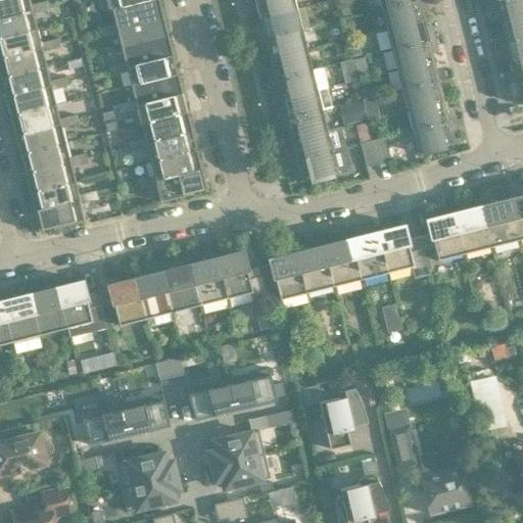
[(0,0),(0,17),(32,9),(31,5),(29,0),(0,0)]
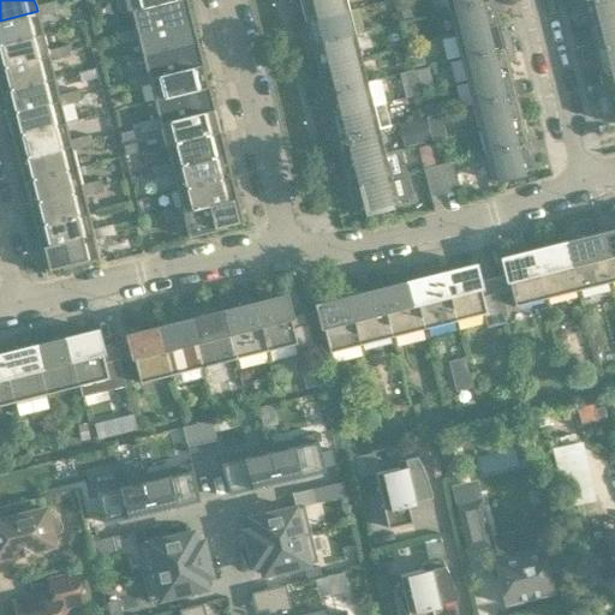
[(129,0),(131,11),(175,0),(129,0)]
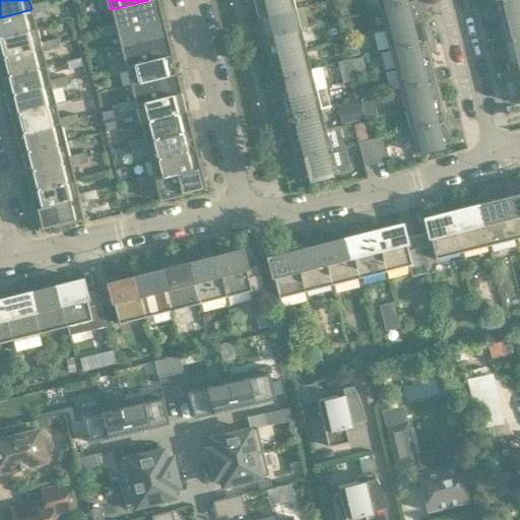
[(157,0),(148,0),(111,9),(115,24),(116,28),(161,17),(157,0)]
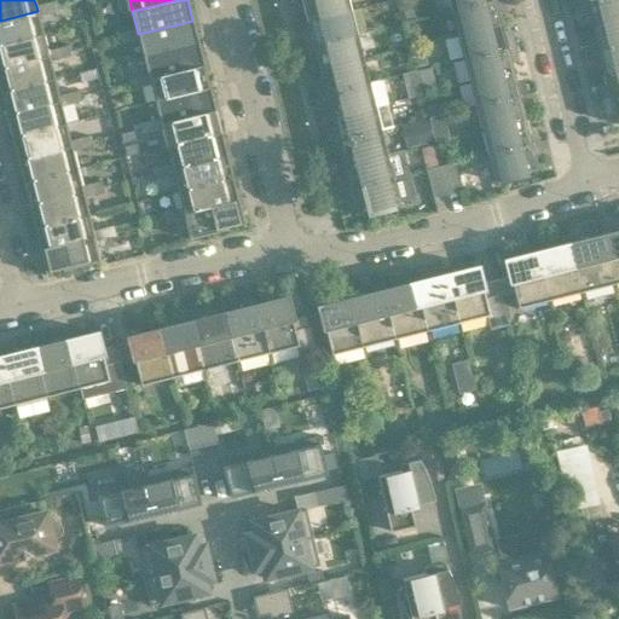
[(351,11),(348,0),(293,0),(295,7),(302,6),(306,22),(351,11)]
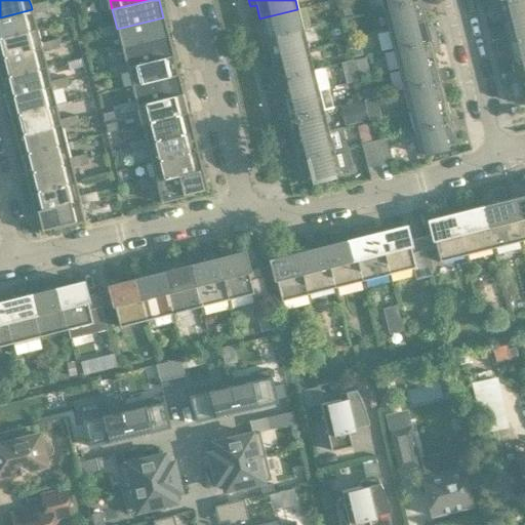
[(379,0),(382,9),(418,0),(379,0)]
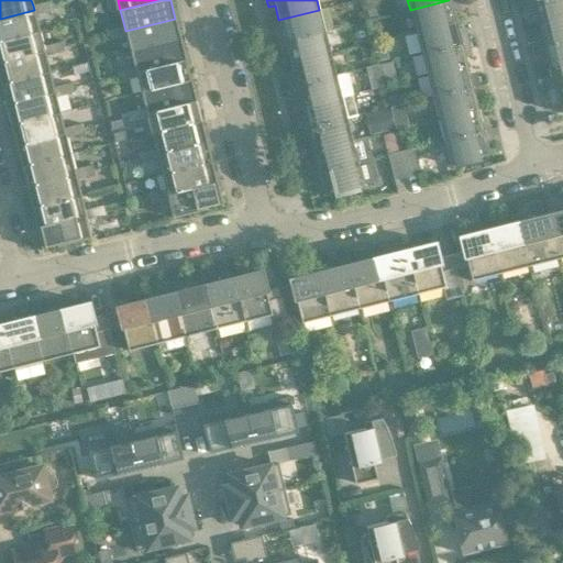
[(457,0),(449,0),(410,10),(416,32),(456,22),(452,7),(459,6),(457,0)]
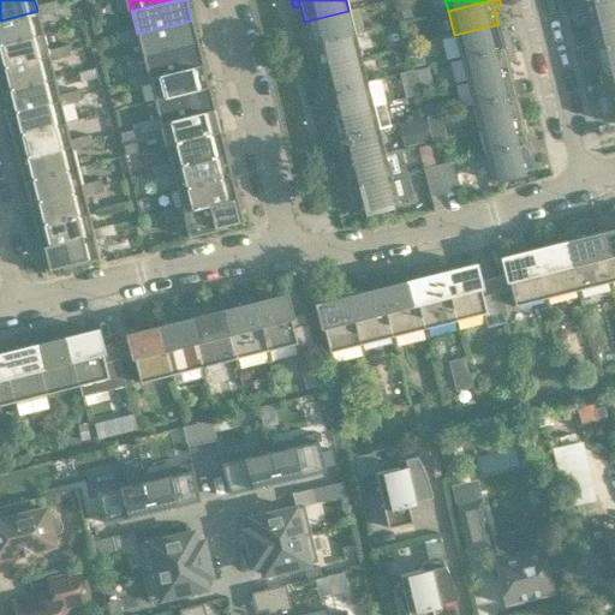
[(614,19),(614,0),(592,0),(574,5),(575,13),(583,11),(586,27),(614,19)]
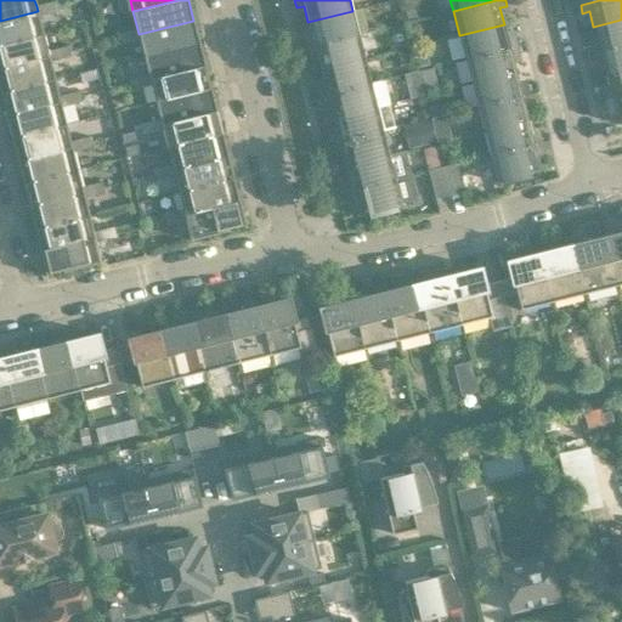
[(56,1),(46,4),(49,15),(60,11),(56,1)]
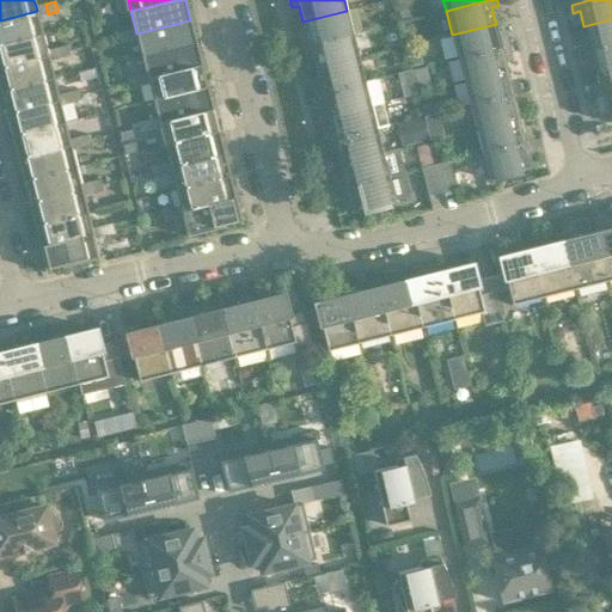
[(37,11),(0,20),(0,43),(43,34),(38,17),(48,14),(46,4),(36,6),(37,11)]
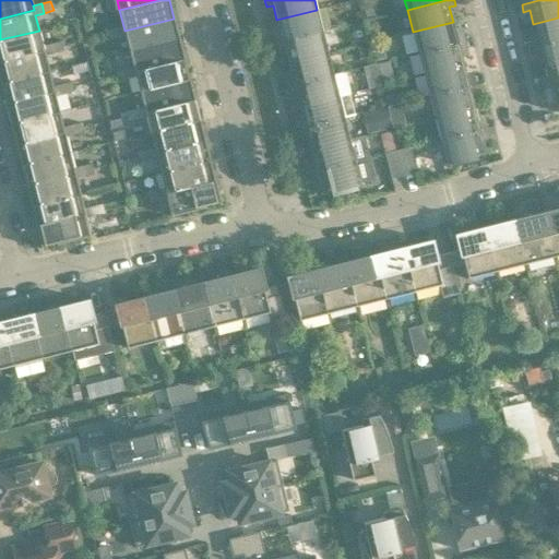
[(372,6),(363,8),(365,19),(375,16),(372,6)]
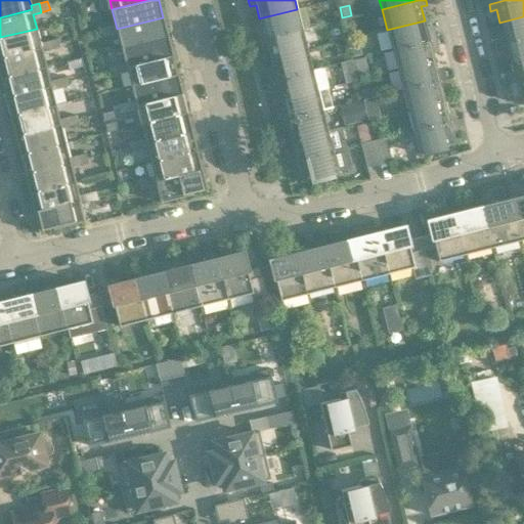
[(305,7),(297,9),(259,18),(263,32),(257,33),(259,40),(302,29),(310,27),(305,7)]
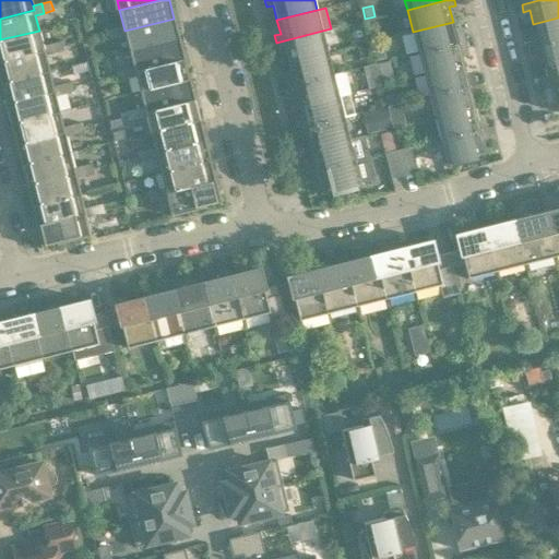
[(361,12),(354,13),(356,22),(364,20),(361,12)]
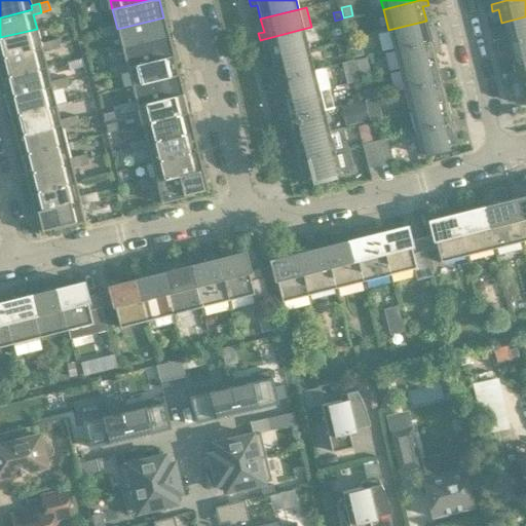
[(525,16),(501,23),(505,37),(499,38),(500,45),(525,38),(525,16)]
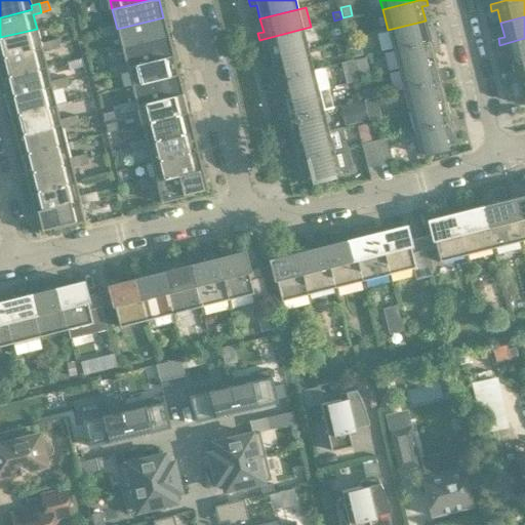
[(163,17),(117,29),(116,25),(108,27),(110,35),(118,33),(122,48),(168,36),(163,17)]
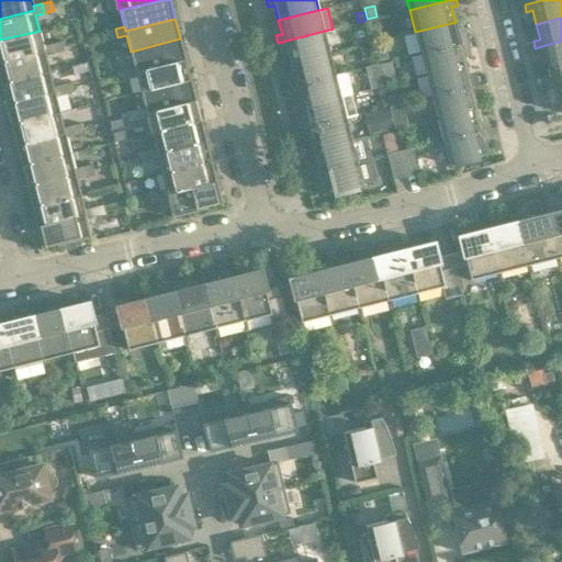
[(456,22),(415,32),(420,54),(468,42),(465,35),(459,36),(456,22)]
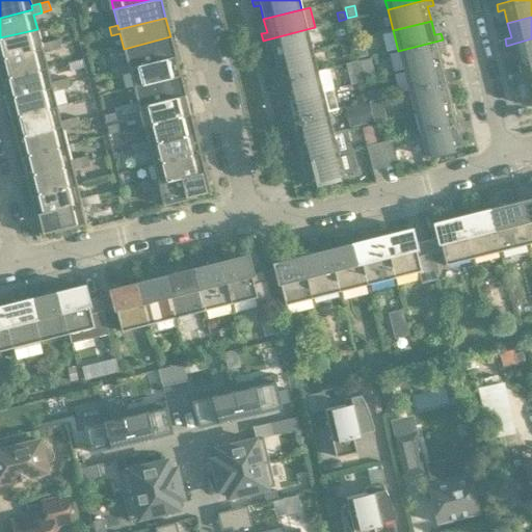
[(103,37),(111,35),(109,27),(101,29),(103,37)]
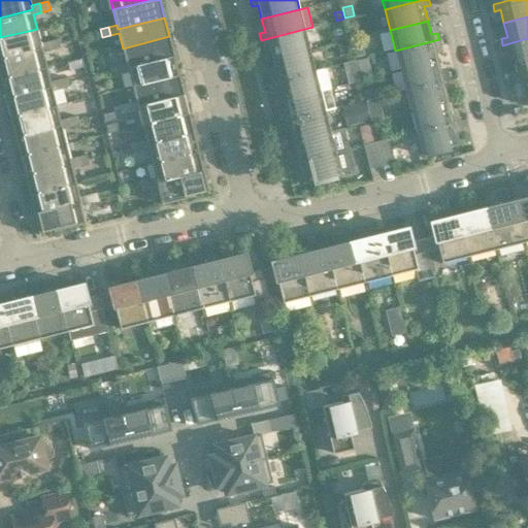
[(37,29),(0,37),(0,58),(41,48),(40,43),(37,29)]
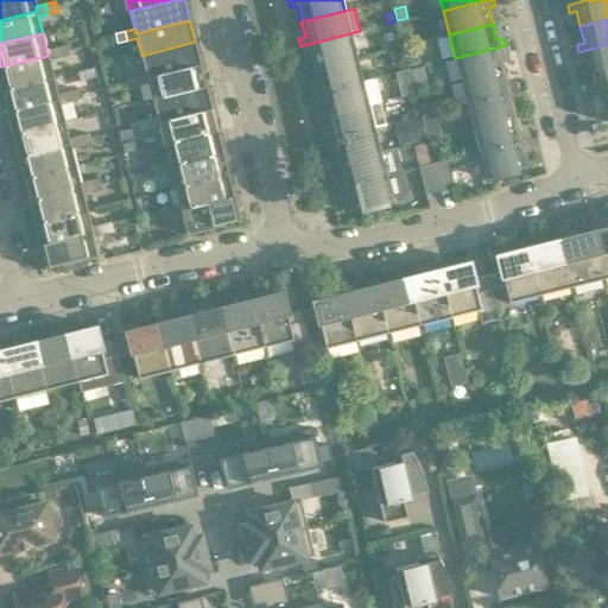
[(356,57),(350,33),(301,46),(302,55),(309,52),(312,69),(356,57)]
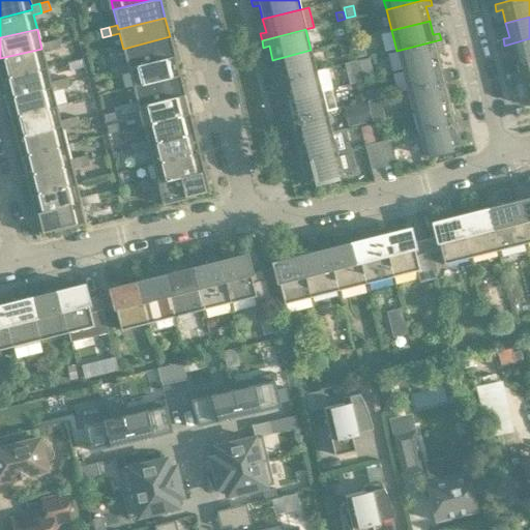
[(170,36),(123,49),(126,63),(128,67),(175,56),(170,36)]
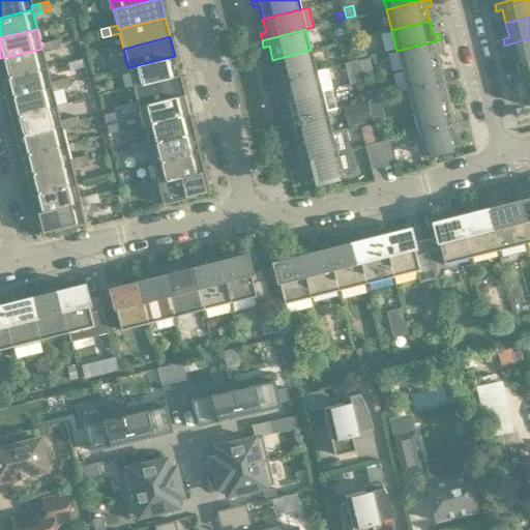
[(529,38),(504,46),(506,52),(512,51),(516,64),(529,60),(529,38)]
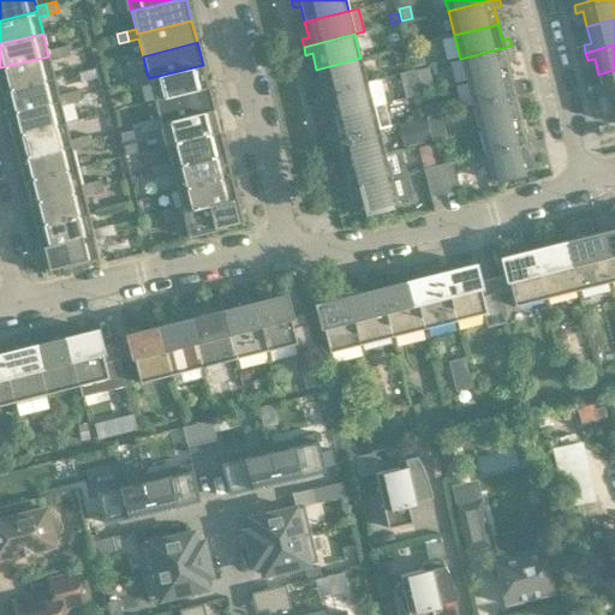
[(67,46),(57,48),(59,59),(70,57),(67,46)]
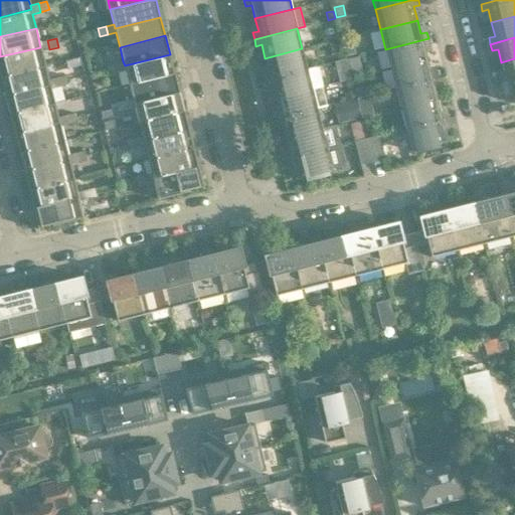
[(428,38),(385,49),(390,69),(427,59),(423,46),(430,45),(428,38)]
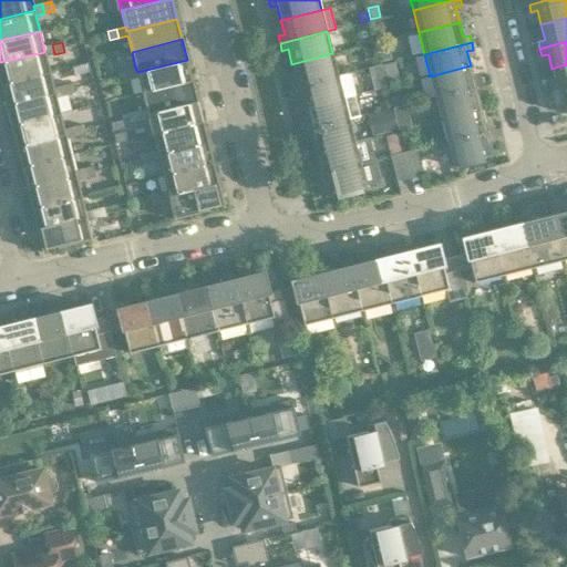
[(44,52),(0,62),(0,84),(50,72),(45,57),(54,54),(52,44),(43,47),(44,52)]
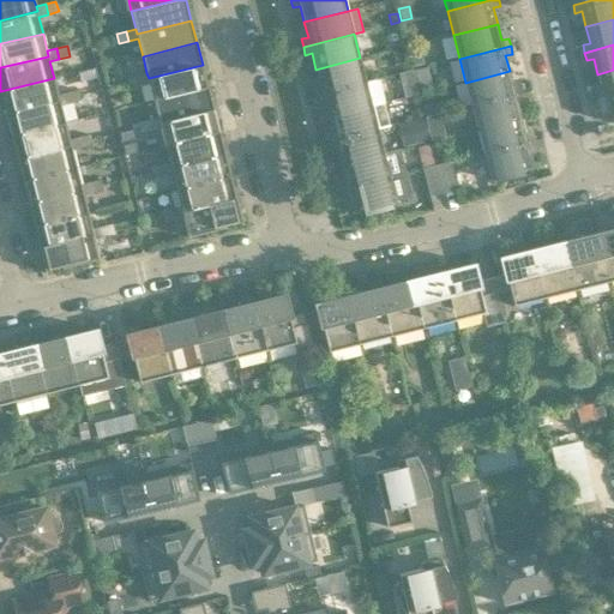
[(410,60),(407,48),(392,52),(395,64),(410,60)]
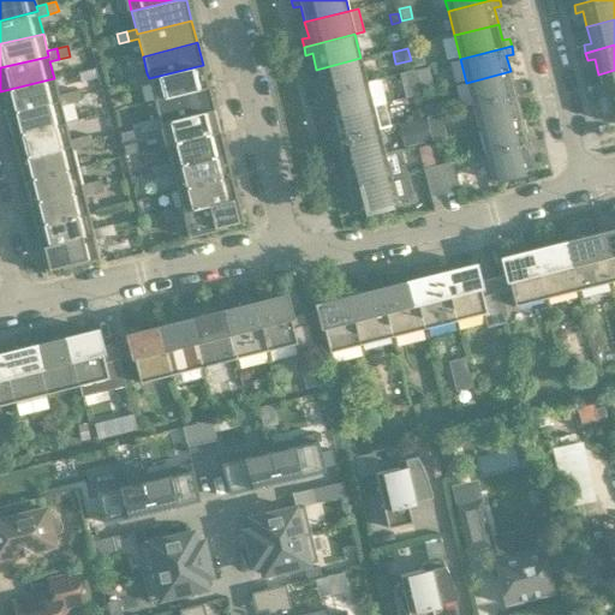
[(421,49),(410,52),(413,67),(424,65),(421,49)]
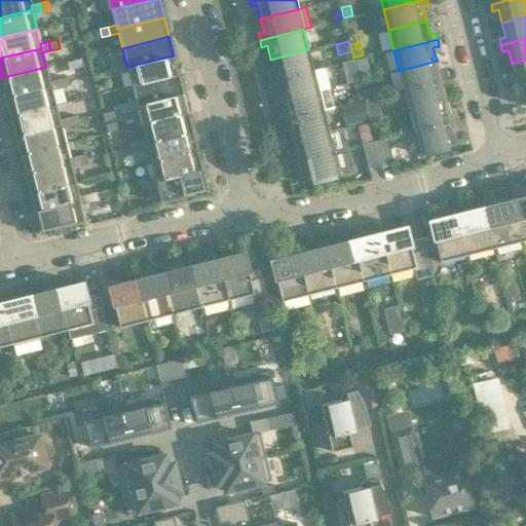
[(308,49),(270,60),(274,73),(268,74),(270,81),(313,70),(308,49)]
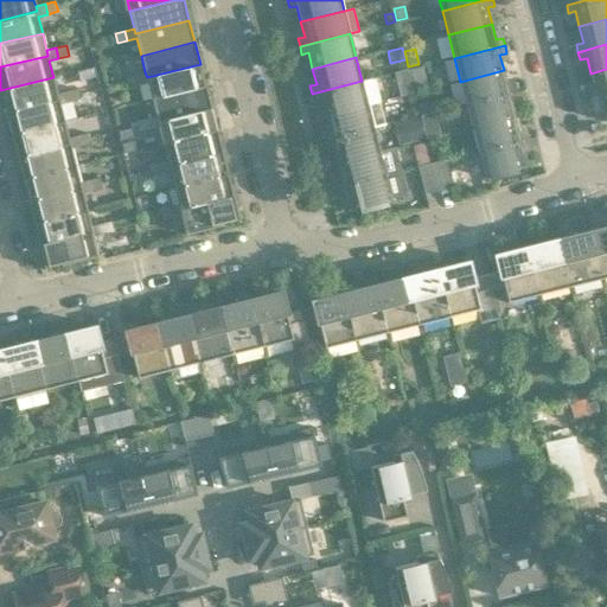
[(200,64),(147,77),(145,72),(135,75),(139,84),(148,82),(152,100),(205,87),(200,64)]
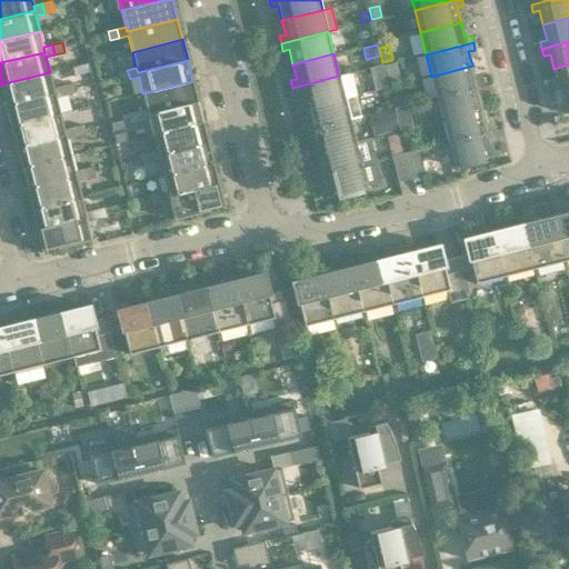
[(568,88),(568,65),(553,69),(558,83),(551,86),(552,92),(568,88)]
